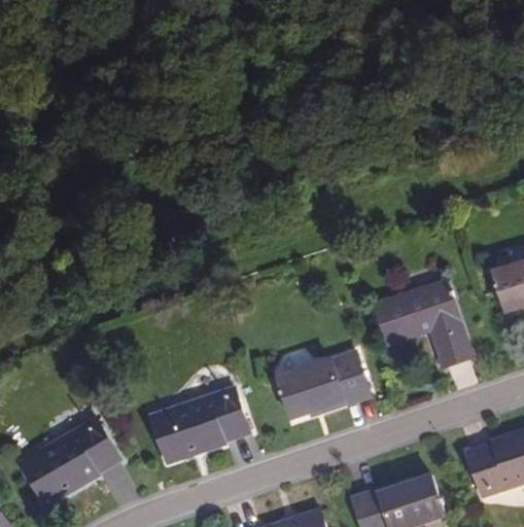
[(504,313),(522,307),(523,306),(523,262),(491,273),(504,313)]
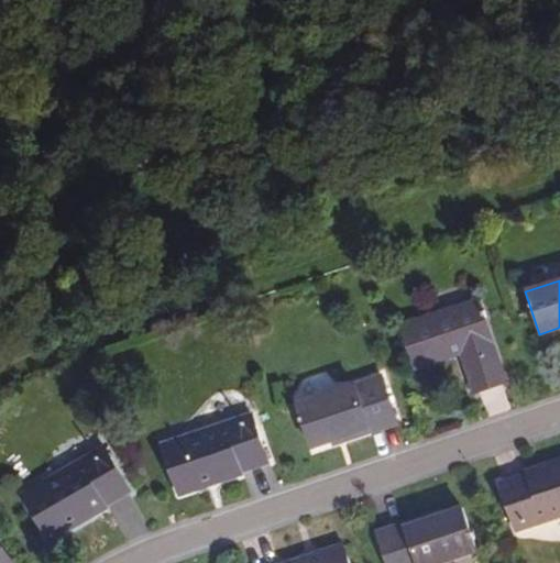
[(503,384),(475,300),(399,326),(414,370),(459,354),(472,394),(503,384)]
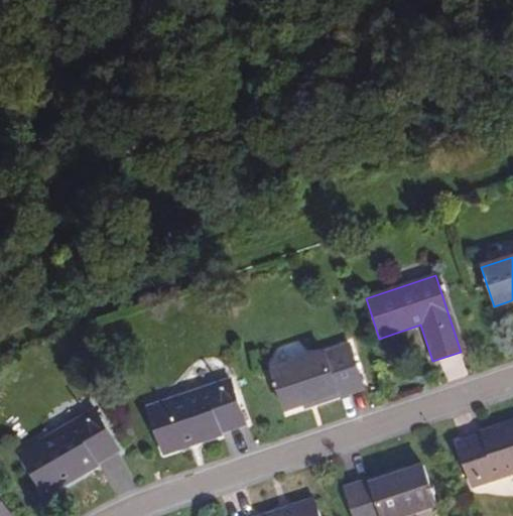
[(285,410),(301,405),(361,385),(348,346),(272,371),(285,410)]
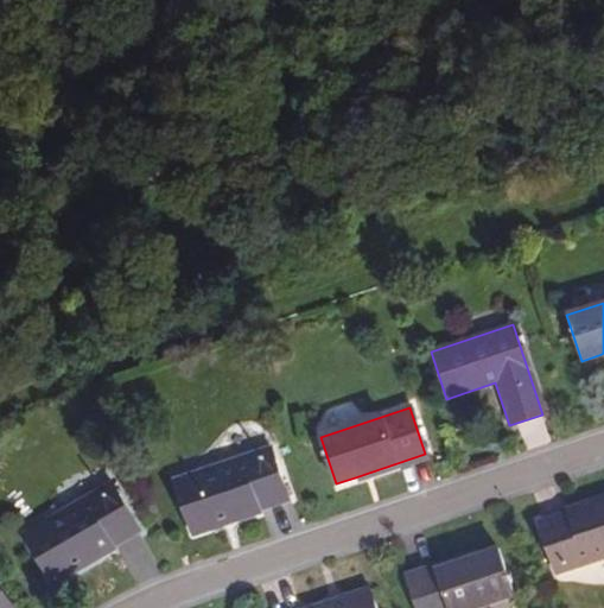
[(287,499),(271,449),(175,481),(191,531),(287,499)]
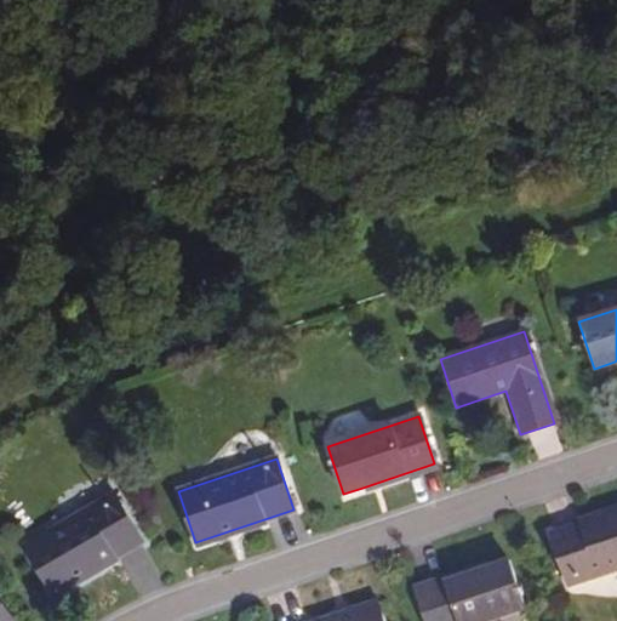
[(434,463),(363,488),(364,493),(435,469),(434,463)]
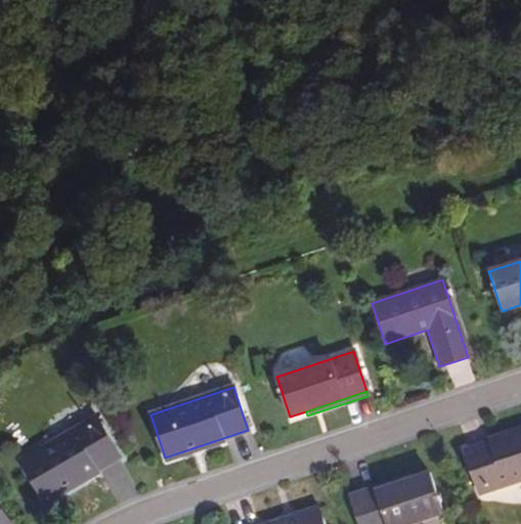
[(120,456),(97,418),(20,462),(43,500),(120,456)]
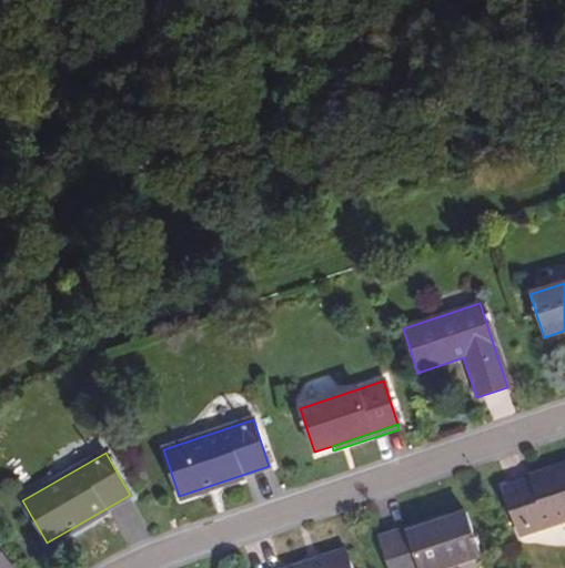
[(564,520),(564,467),(503,488),(518,536),(564,520)]
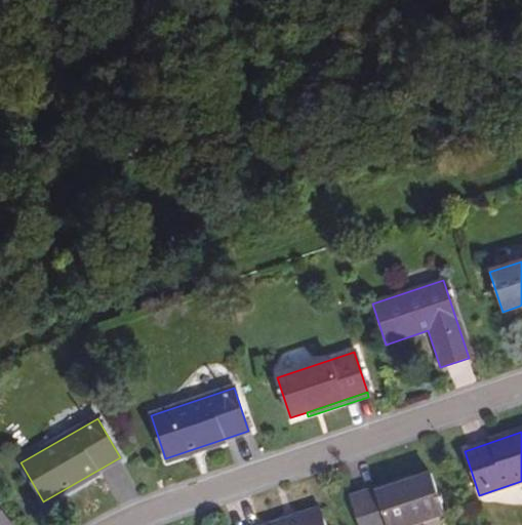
[(411,480),(351,500),(358,524),(408,524),(442,515),(429,475),(411,480)]
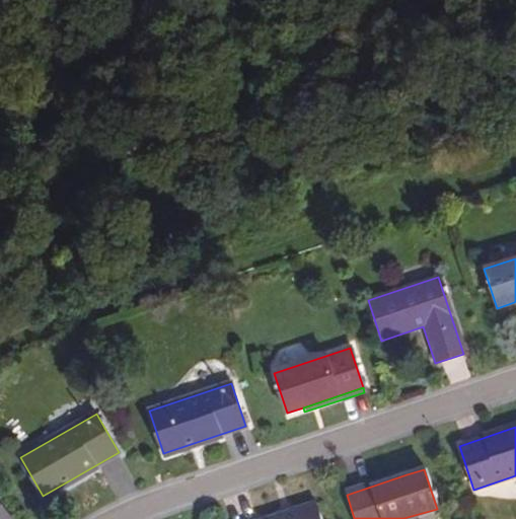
[(345,490),(347,495),(407,474),(404,470),(345,490)]
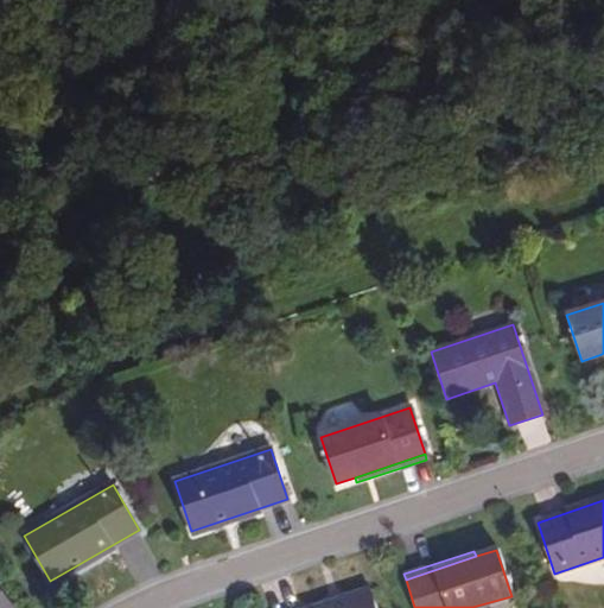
[(0,607),(11,607),(0,591),(0,607)]
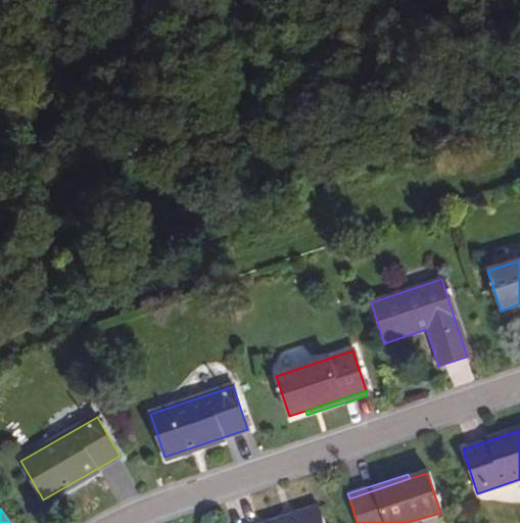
[(321,522),(318,510),(279,522),(321,522)]
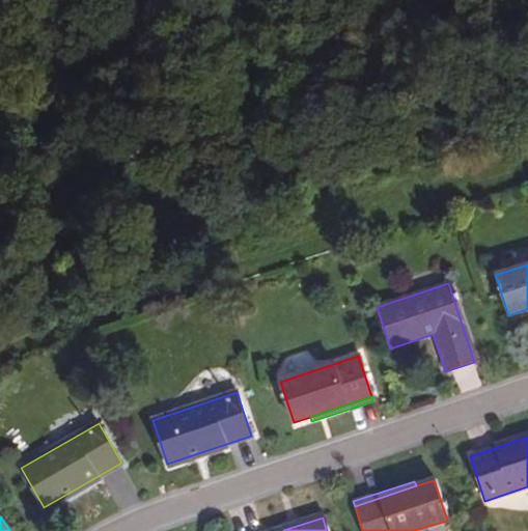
All buildings are outlined.
